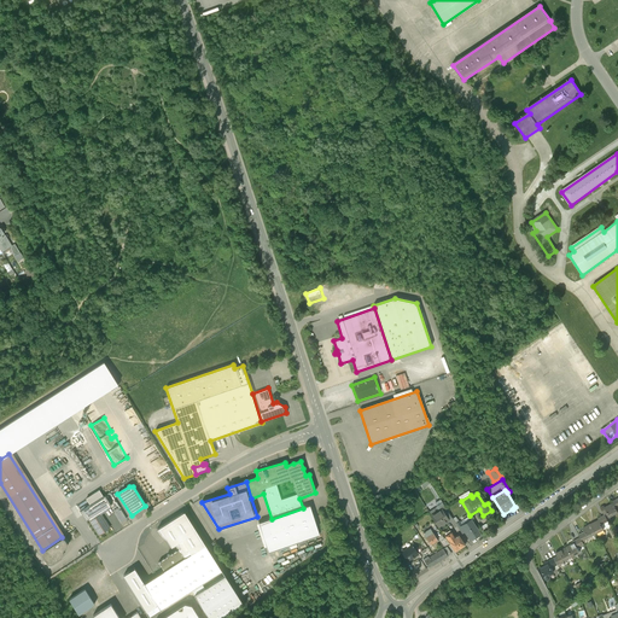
[(83,509),(89,519),(100,513),(110,507),(104,496),(83,509)]
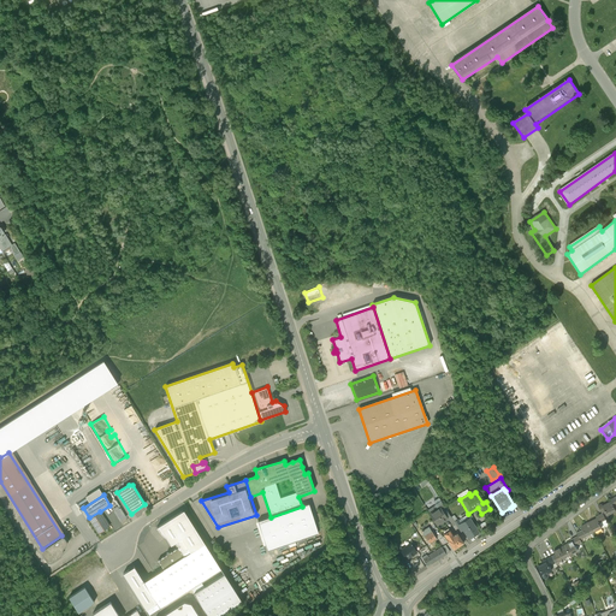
[(605,511),(608,515),(615,511),(614,507),(611,502),(603,507),(605,511)]
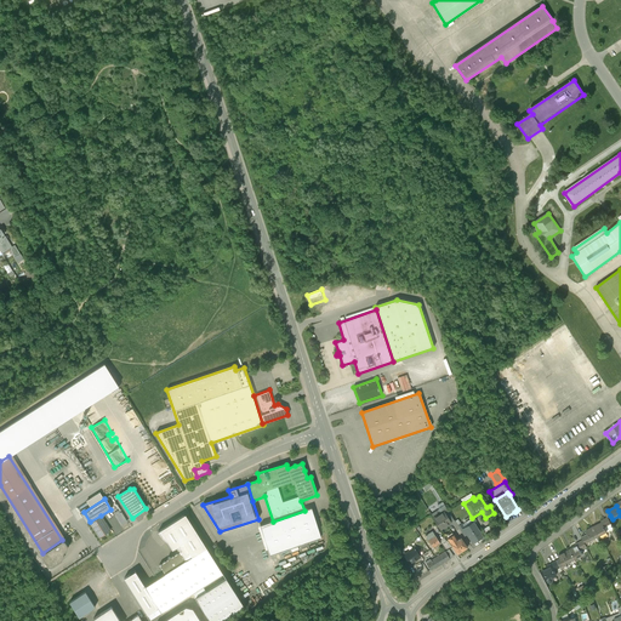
[(305,511),(273,522),(260,525),(269,556),(322,539),(320,536),(322,535),(320,534),(317,525),(318,524),(315,523),(313,513),(313,512),(312,511),(312,508),(305,511)]
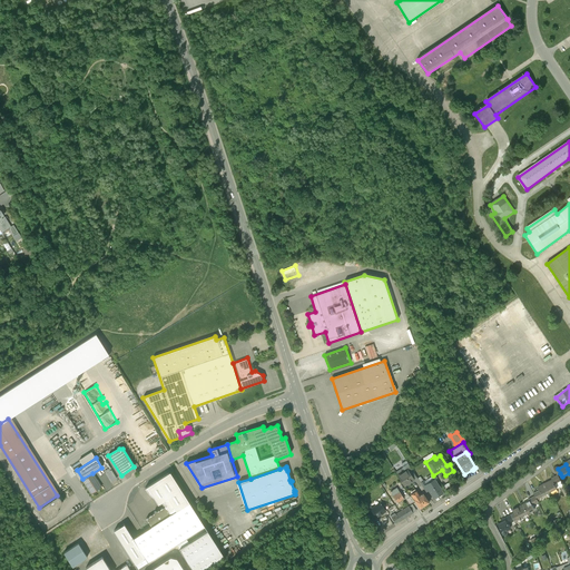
[(406,470),(399,475),(404,485),(413,479),(409,472),(406,470)]
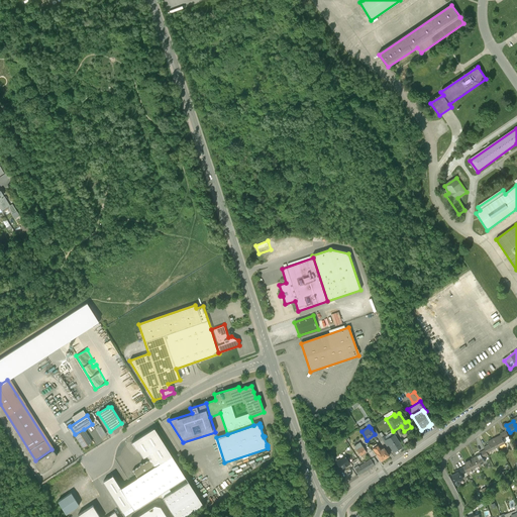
[(99,427),(94,430),(100,438),(105,435),(99,427)]
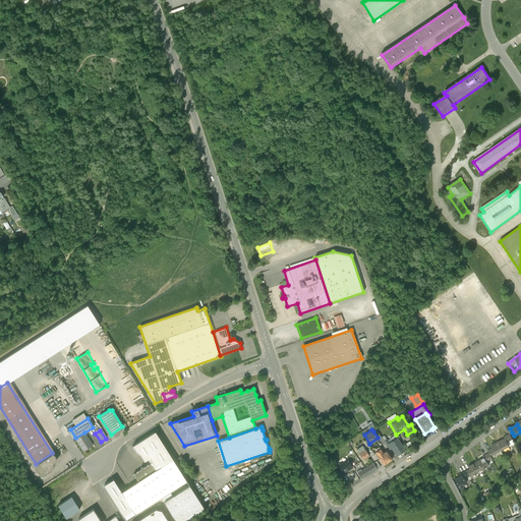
[(156,470),(173,459),(155,431),(132,446),(133,448),(135,450),(137,452),(138,453),(140,454),(145,461),(149,458),(151,462),(156,470)]
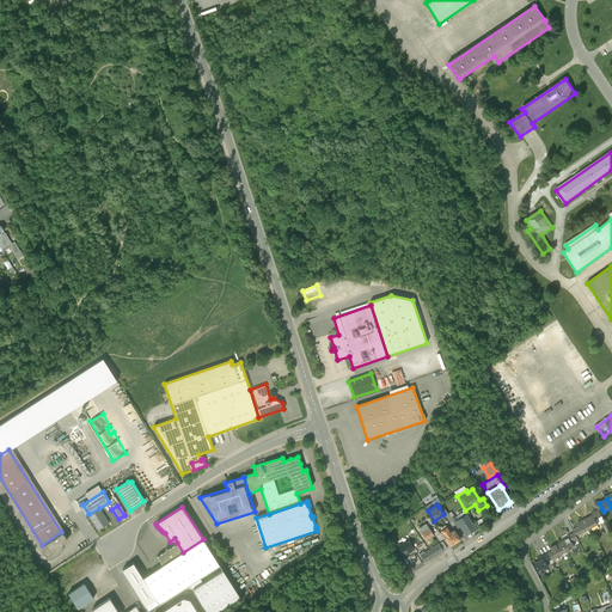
[(99,508),(89,514),(98,530),(109,522),(99,508)]
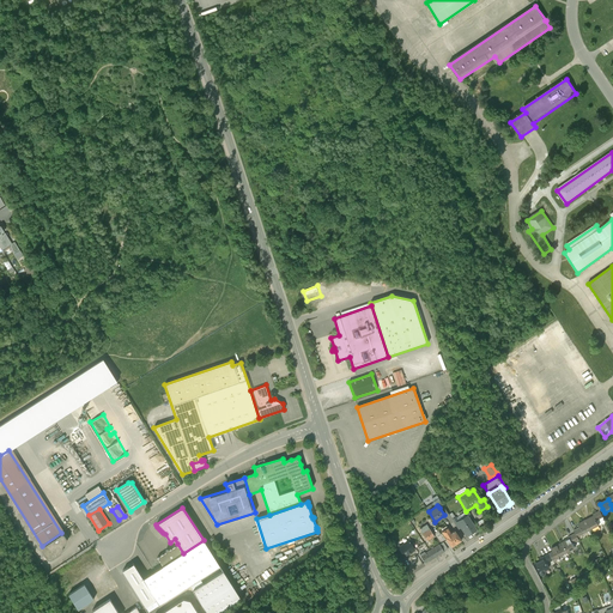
[(477,529),(468,515),(459,521),(457,522),(461,527),(467,536),(477,529)]
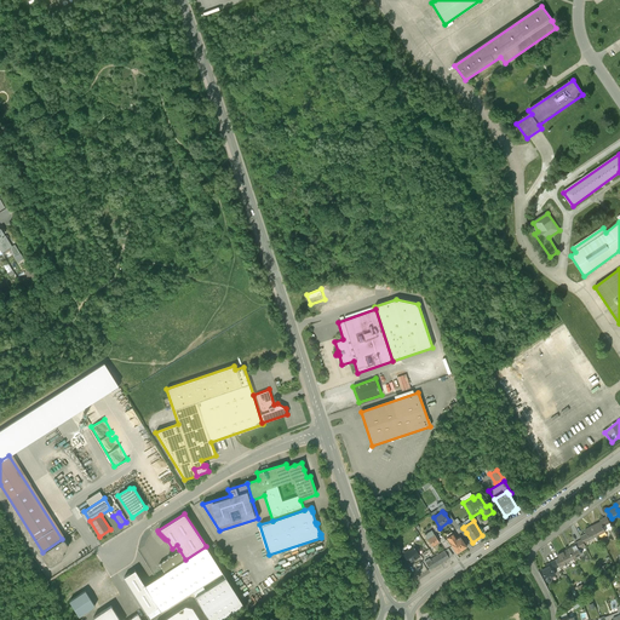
[(592,526),(597,535),(606,530),(603,527),(601,522),(592,526)]
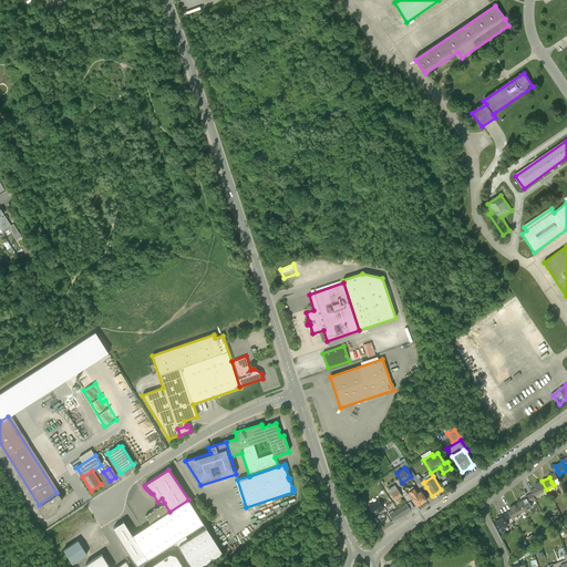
[(539,493),(546,490),(542,481),(535,485),(537,488),(538,492),(539,493)]
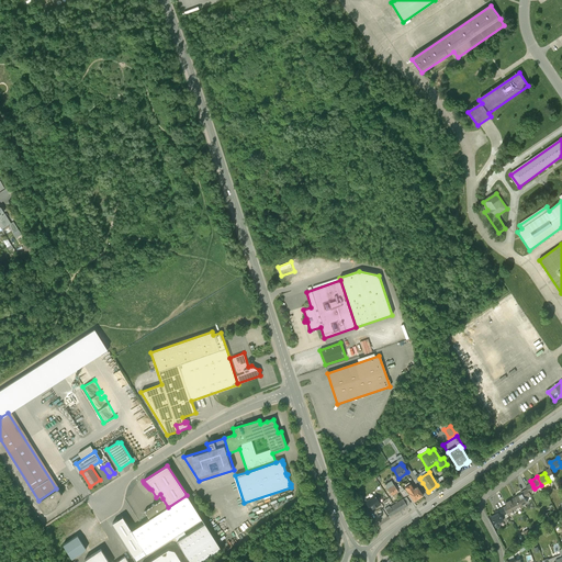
[(397,491),(391,481),(385,484),(386,487),(391,495),(397,491)]
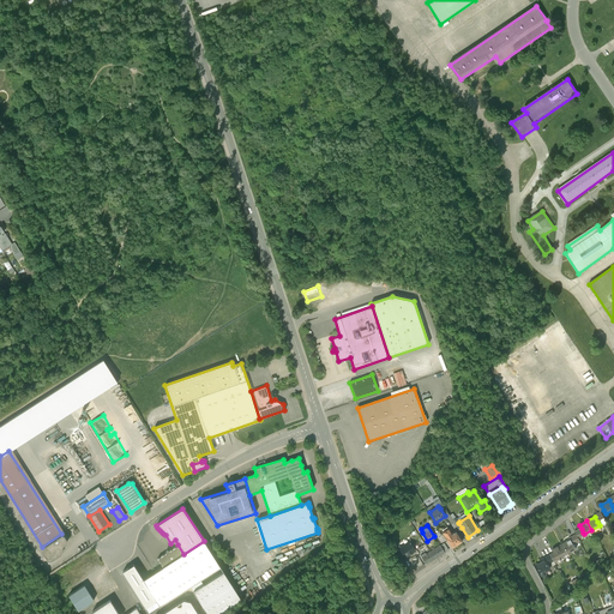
[(452,534),(450,530),(444,534),(452,548),(462,542),(456,531),(452,534)]
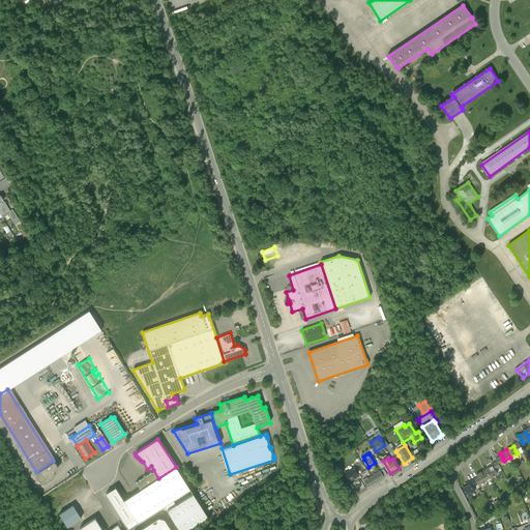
[(58,466),(55,462),(53,461),(36,472),(36,474),(41,482),(43,482),(53,476),(55,470),(58,468),(58,466)]
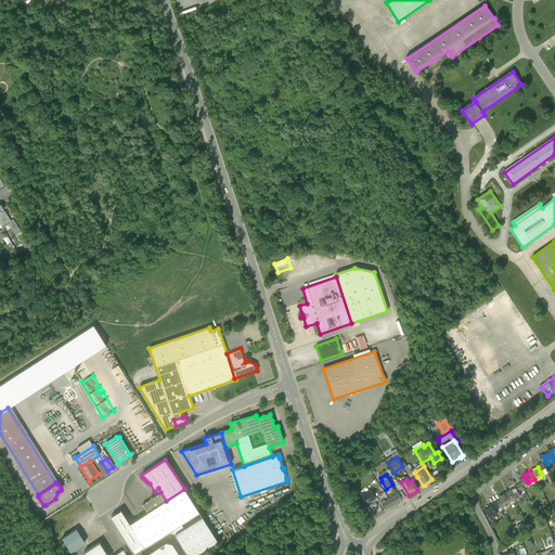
[(524,489),(523,487),(520,483),(515,487),(516,488),(518,492),(524,489)]
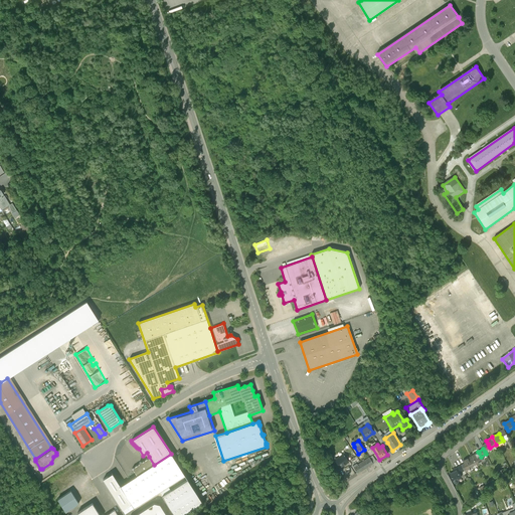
[(470,458),(475,466),(483,462),(481,457),(479,453),(470,458)]
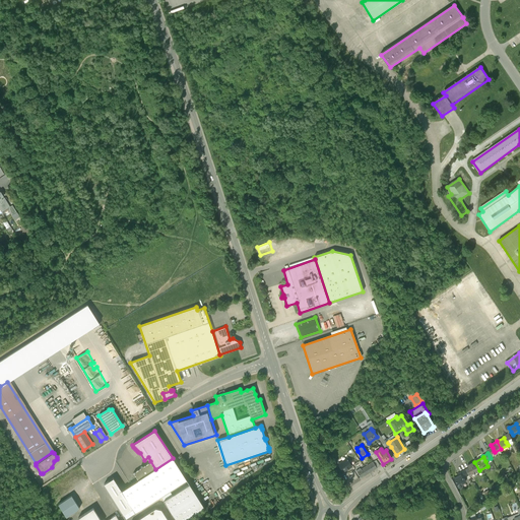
[(121,491),(135,513),(160,497),(187,480),(173,458),(155,469),(138,480),(121,491)]
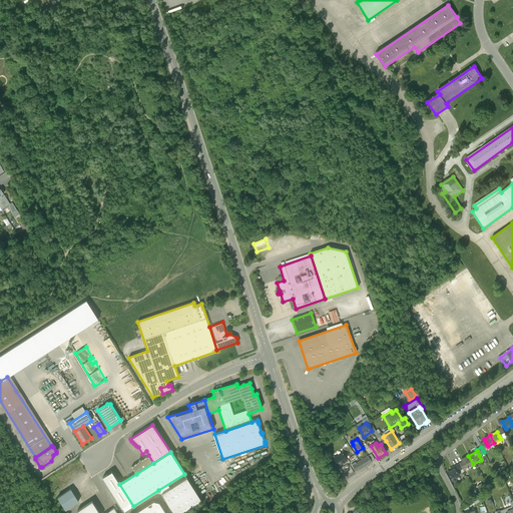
[(347,460),(342,453),(334,458),(336,462),(339,465),(347,460)]
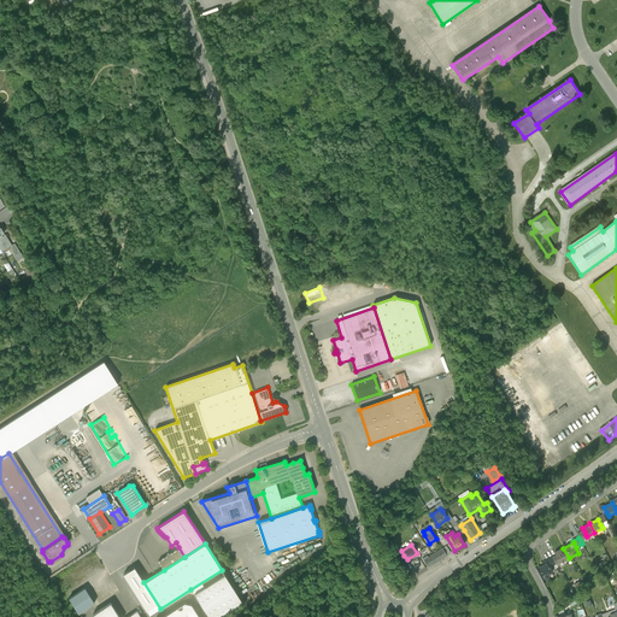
[(184,557),(178,547),(171,553),(168,552),(166,556),(158,560),(164,570),(184,557)]
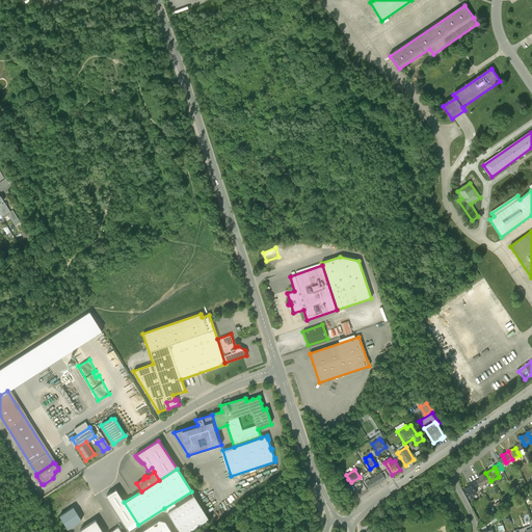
[(386,478),(381,473),(369,480),(369,479),(365,481),(369,488),(372,485),(373,486),(386,478)]
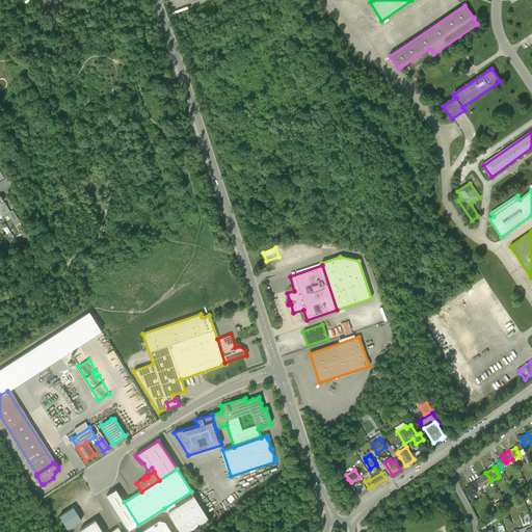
[(483,485),(490,481),(485,473),(478,476),(480,479),(483,485)]
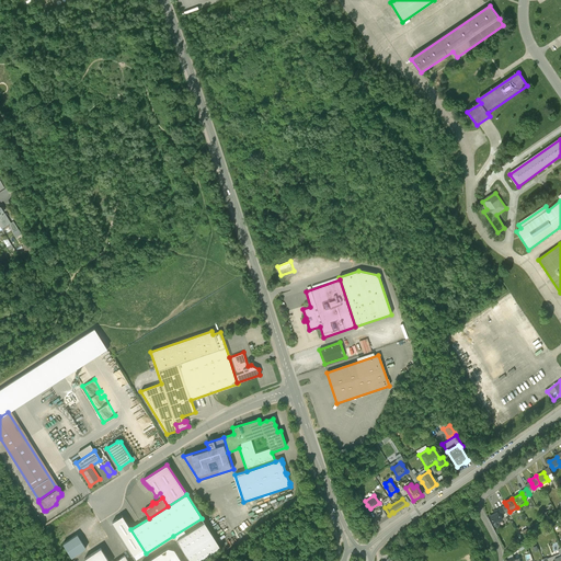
[(499,512),(491,516),(496,525),(497,526),(500,525),(500,524),(499,522),(503,519),(501,516),(499,512)]
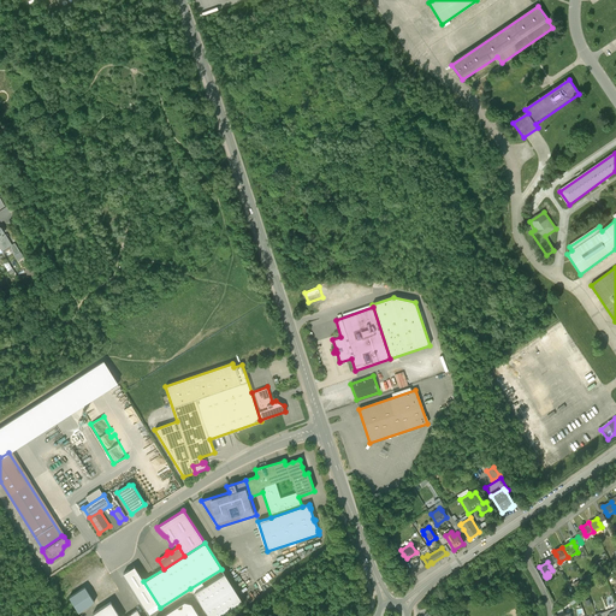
[(218,615),(242,602),(221,569),(190,588),(208,615),(199,615),(190,603),(184,602),(160,615),(218,615)]
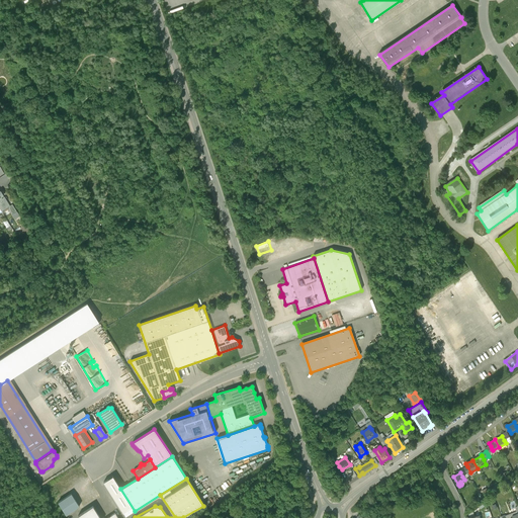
[(79,506),(71,493),(58,502),(66,514),(79,506)]
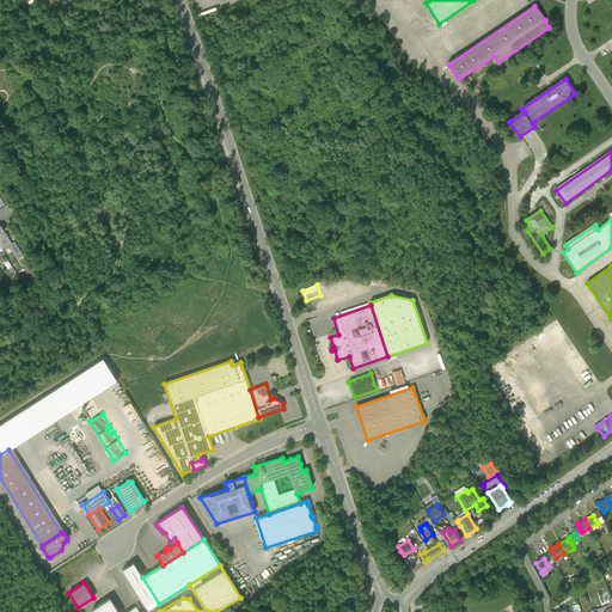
[(118,611),(110,598),(92,609),(93,611),(118,611)]
